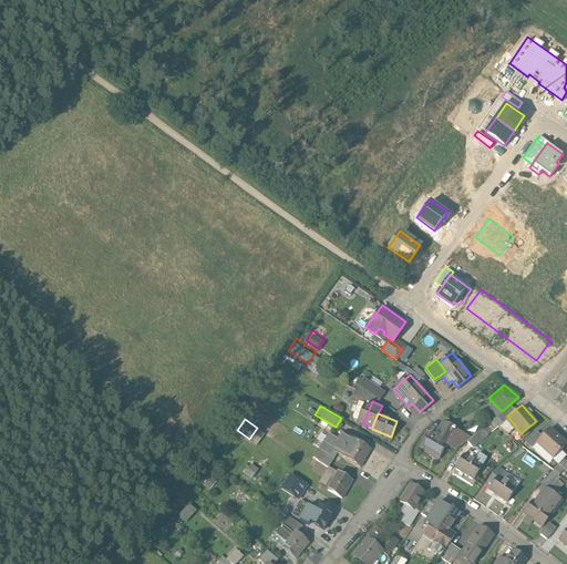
[(543,433),(533,444),(549,460),(565,443),(559,438),(560,437),(549,427),(543,433)]
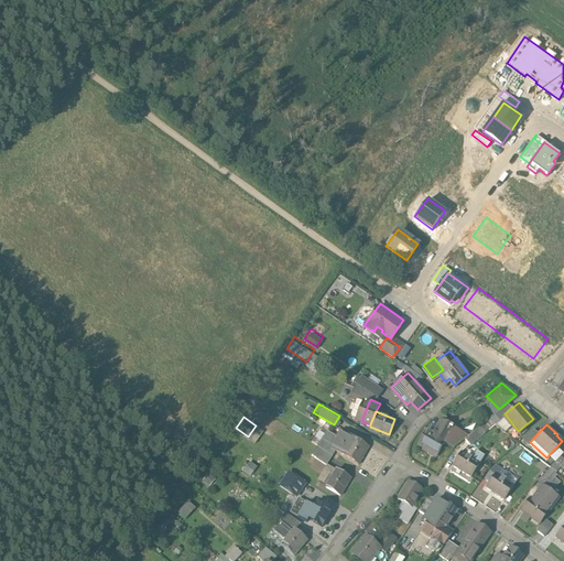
[(523,435),(530,442),(540,431),(534,425),(523,435)]
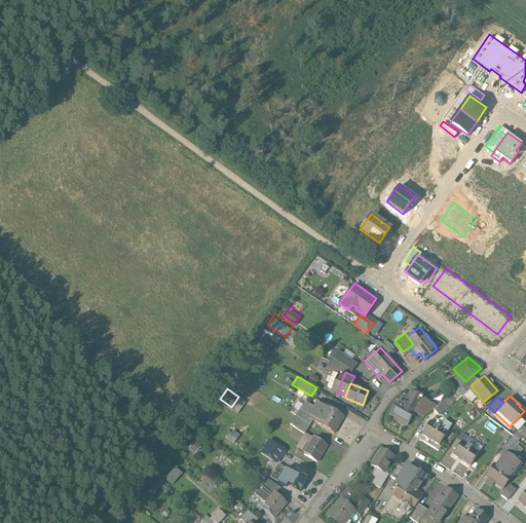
[(343,415),(318,400),(314,406),(305,400),(301,408),(310,414),(309,416),(334,431),(343,415)]
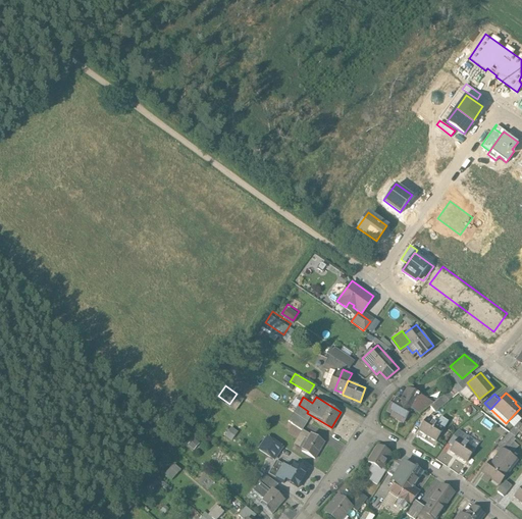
[(412,406),(401,399),(393,412),(404,419),(412,406)]
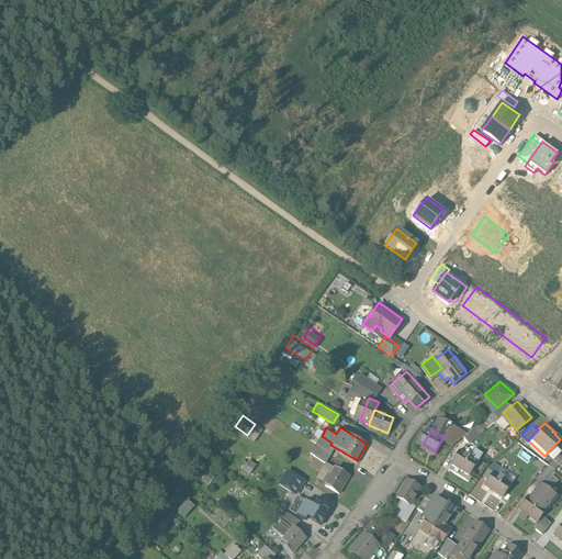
[(478,458),(460,448),(452,461),(469,472),(478,458)]
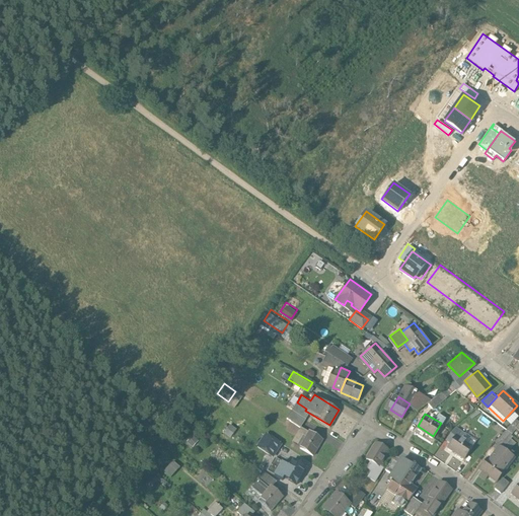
[(223,430),(229,434),(235,426),(228,422),(223,430)]
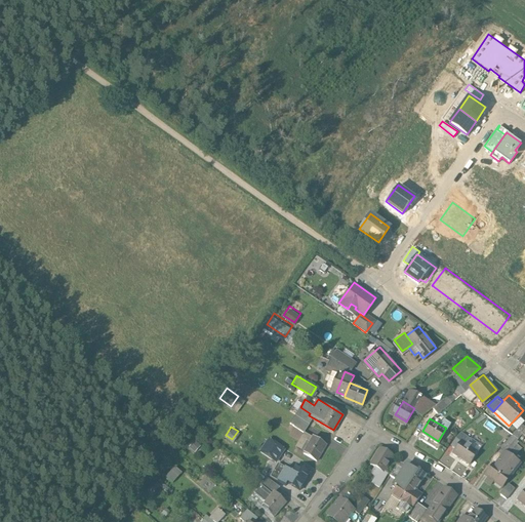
[(516,440),(520,432),(512,428),(501,446),(516,454),(522,443),(516,440)]
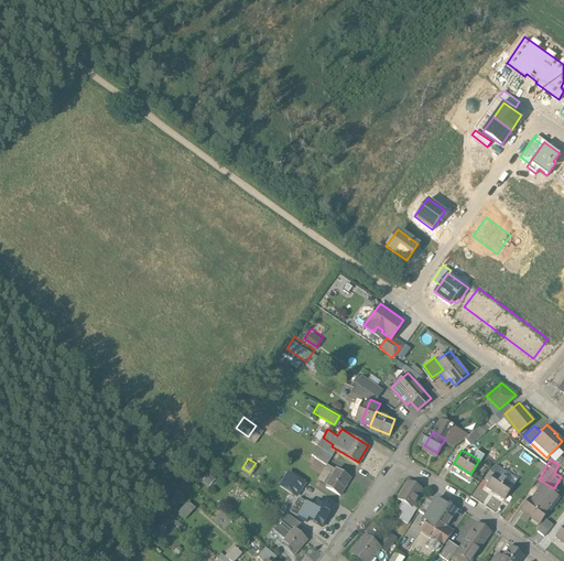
[(517,476),(501,465),(500,465),(487,484),(503,495),(517,476)]
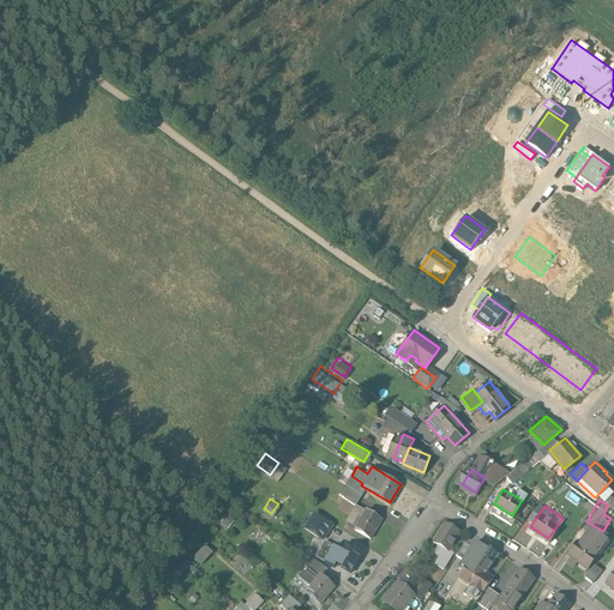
[(381,518),(366,508),(355,527),(371,536),(381,518)]
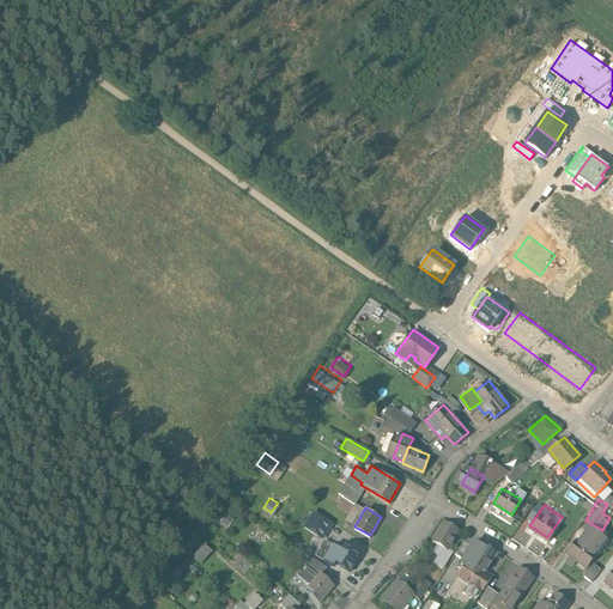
[(304,524),(325,537),(334,523),(315,509),(304,524)]
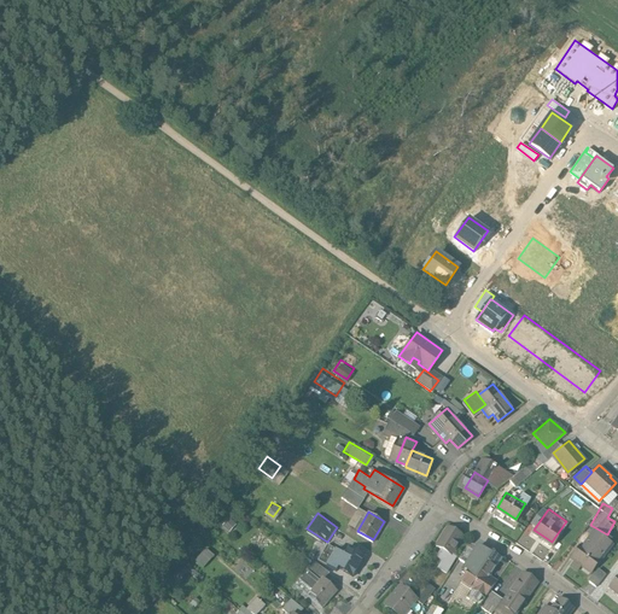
[(462,534),(448,525),(437,543),(442,547),(437,554),(441,556),(445,549),(452,553),(462,534)]
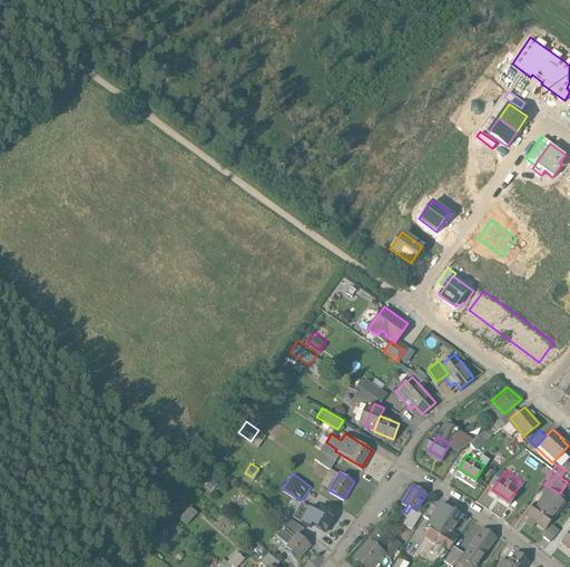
[(552,495),(544,506),(538,500),(528,514),(544,526),(564,499),(557,495),(556,497),(552,495)]
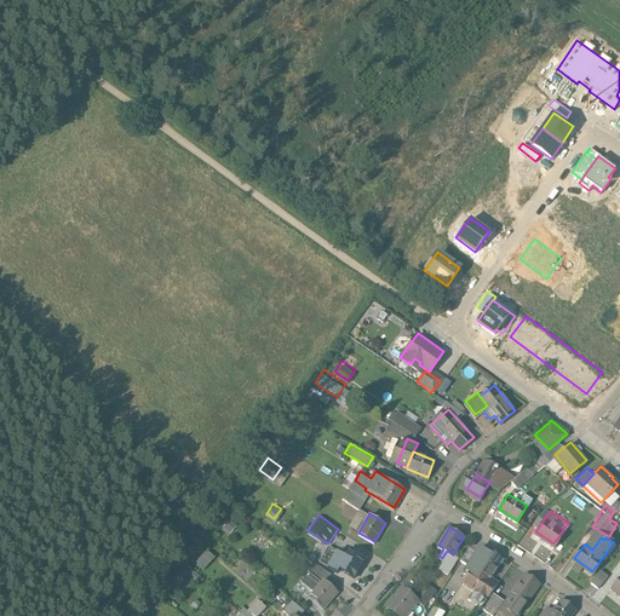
[(349,547),(345,556),(328,545),(319,560),(337,571),(339,568),(354,576),(365,557),(349,547)]
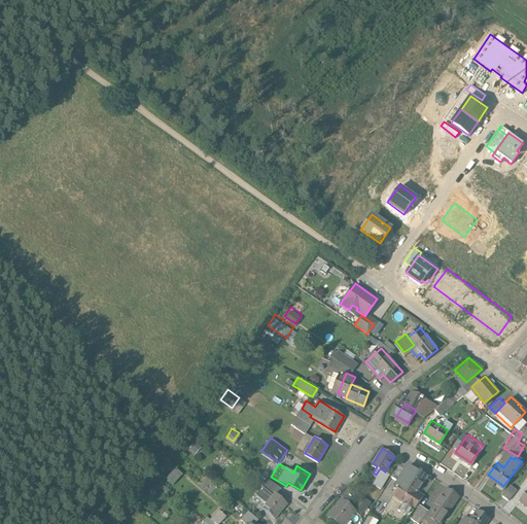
[(426,475),(409,463),(396,482),(399,484),(392,495),(402,501),(397,509),(410,516),(419,502),(422,496),(416,491),(426,475)]
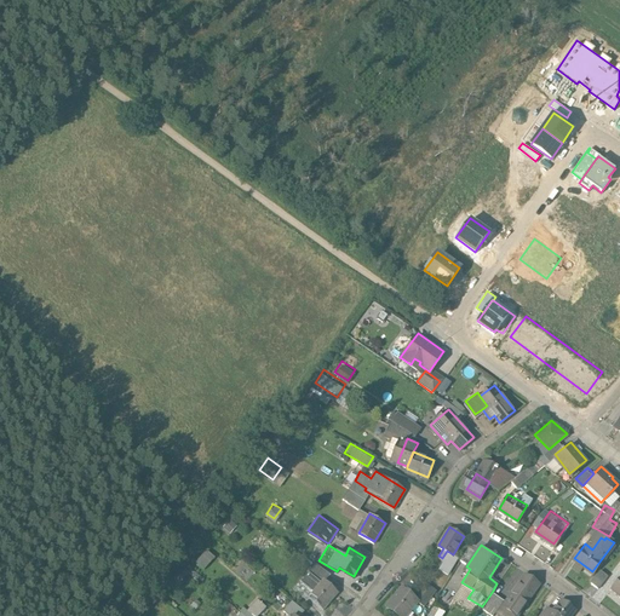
[(204,566),(212,552),(204,547),(195,562),(204,566)]
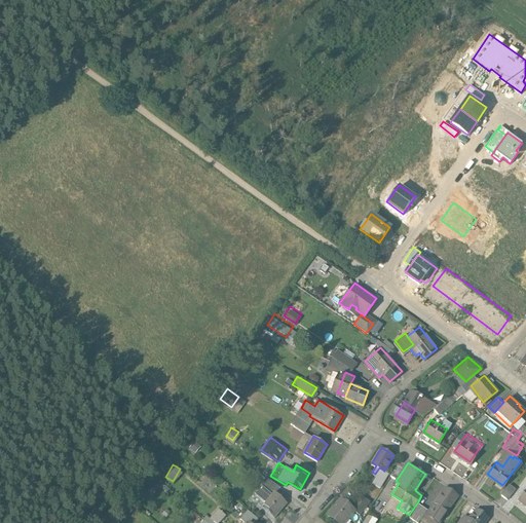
[(379,468),(375,474),(371,481),(378,485),(386,472),(384,471),(379,468)]
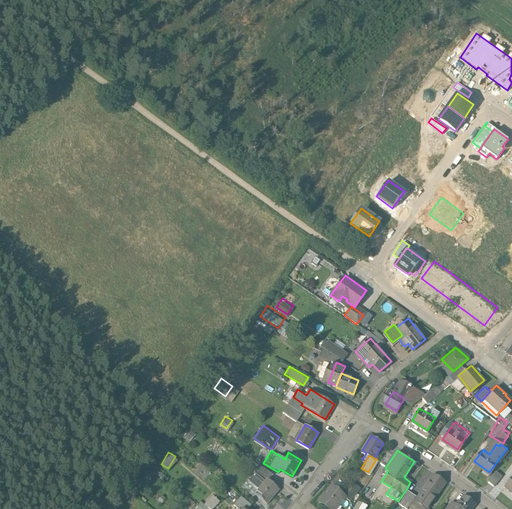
[(421,465),(414,461),(404,477),(410,482),(421,465)]
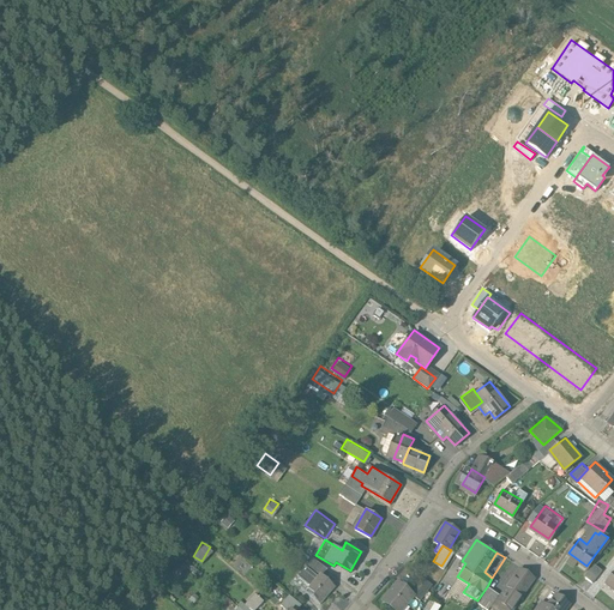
[(584,573),(591,580),(602,567),(594,561),(584,573)]
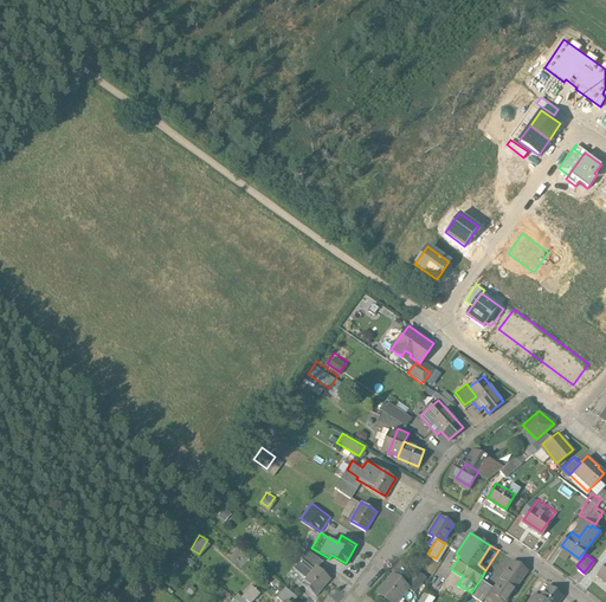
[(530,569),(513,557),(502,573),(519,584),(530,569)]
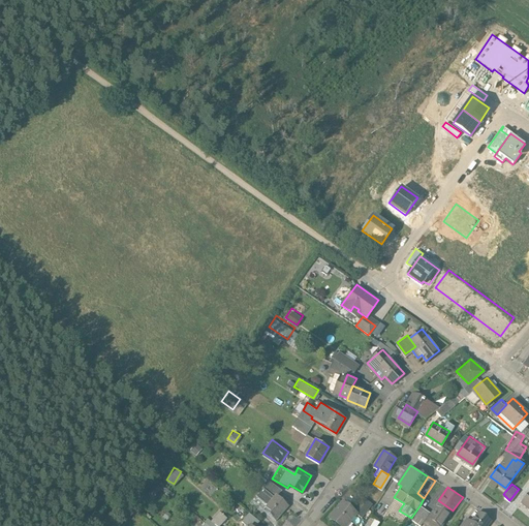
[(288,503),(277,494),(275,496),(269,491),(262,498),(268,503),(265,508),(276,519),(288,503)]
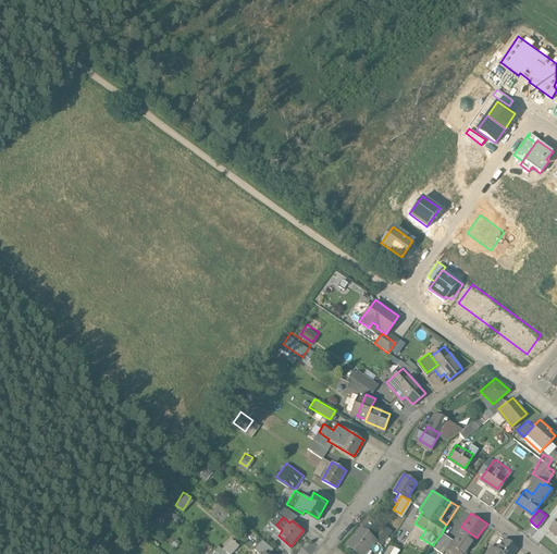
[(454,539),(452,542),(467,553),(477,538),(461,527),(454,539)]
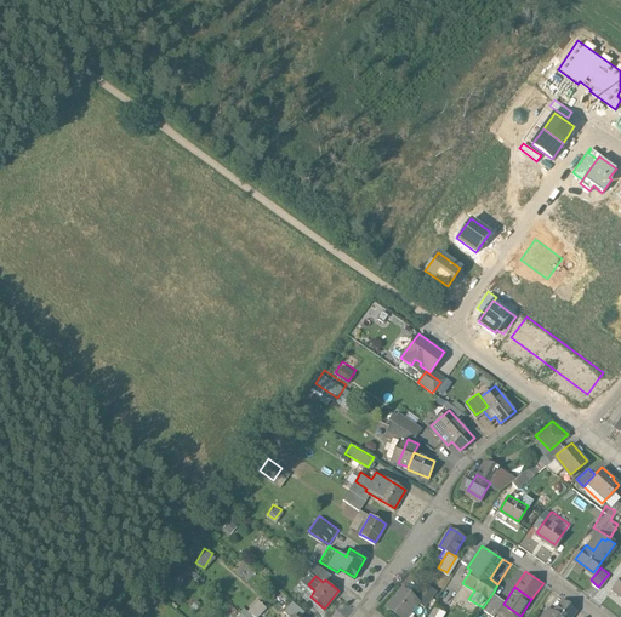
[(399,616),(404,616),(417,600),(402,588),(387,607),(399,616)]
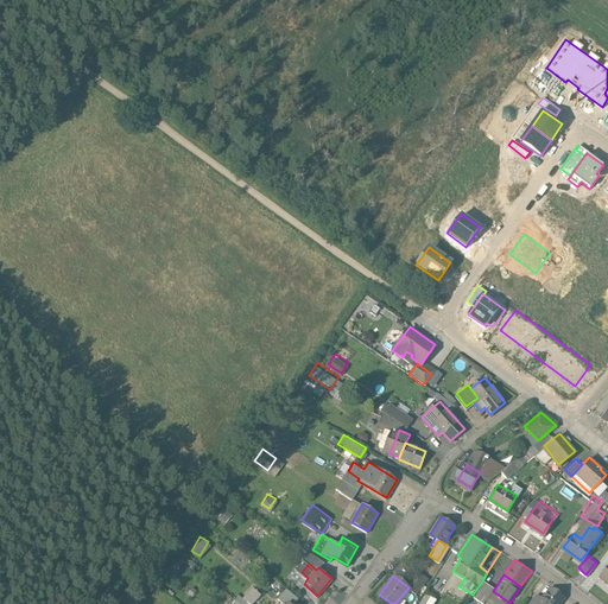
[(495,587),(483,579),(473,595),(485,602),(493,591),(495,587)]
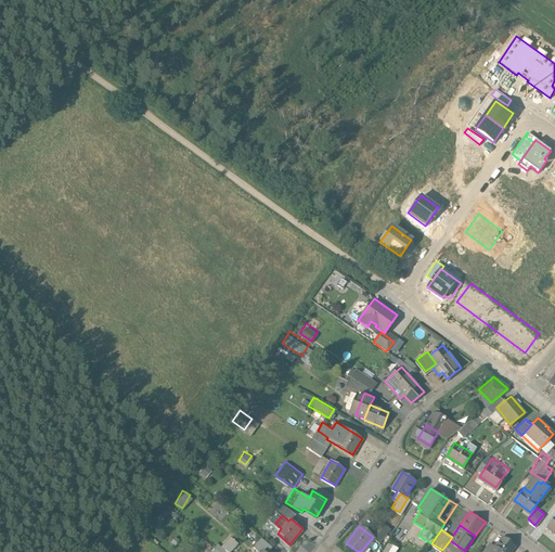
[(510,551),(514,546),(501,536),(493,547),(489,543),(482,551),(510,551)]
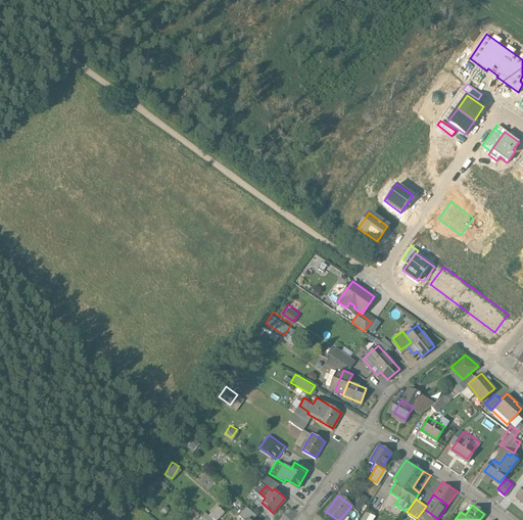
[(246,506),(239,515),(244,518),(242,519),(251,519),(256,514),(246,506)]
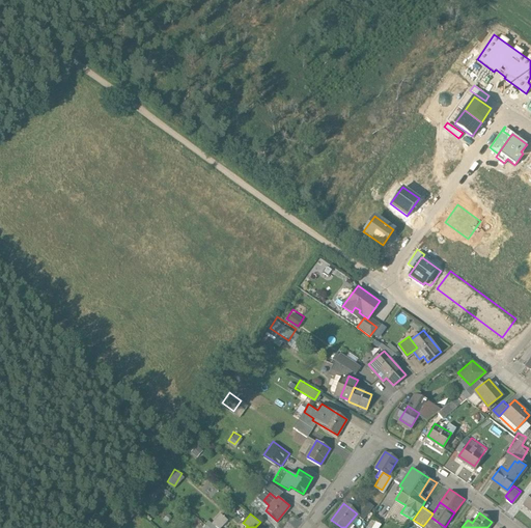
[(371,516),(365,524),(370,527),(375,527),(380,522),(371,516)]
